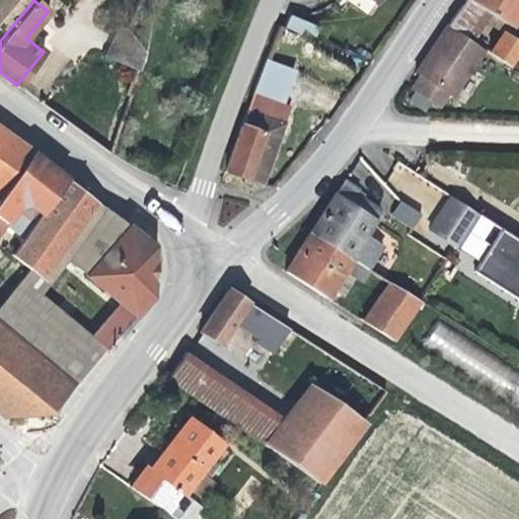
[(0,0),(0,41),(33,0),(0,0)]
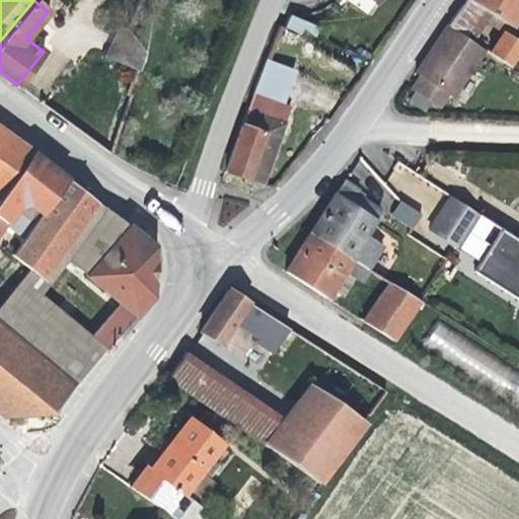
[(358,0),(371,8),(376,0),(358,0)]
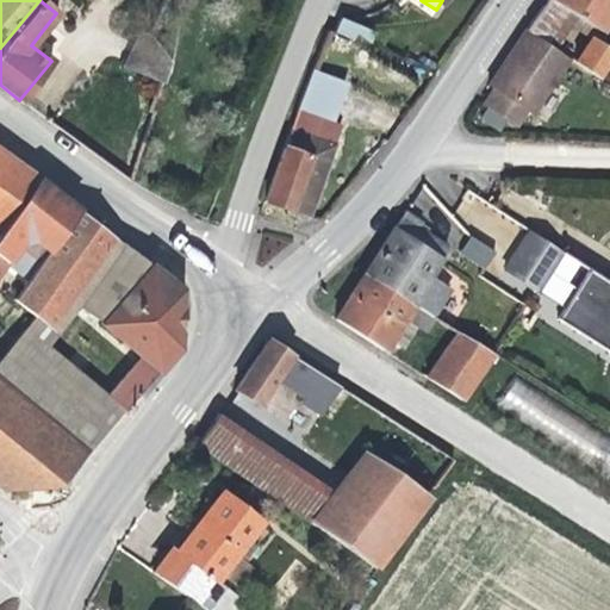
[(609,0),(543,0),(522,32),(545,45),(560,22),(567,11),(598,32),(609,18),(609,17),(609,0)]
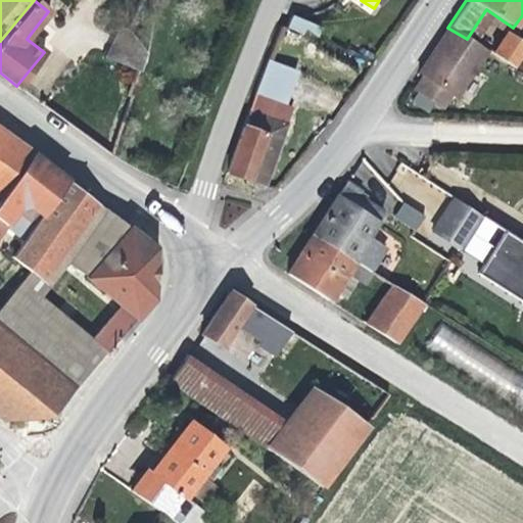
[(480,18),(505,35),(506,33),(509,34),(513,28),(486,9),(480,18)]
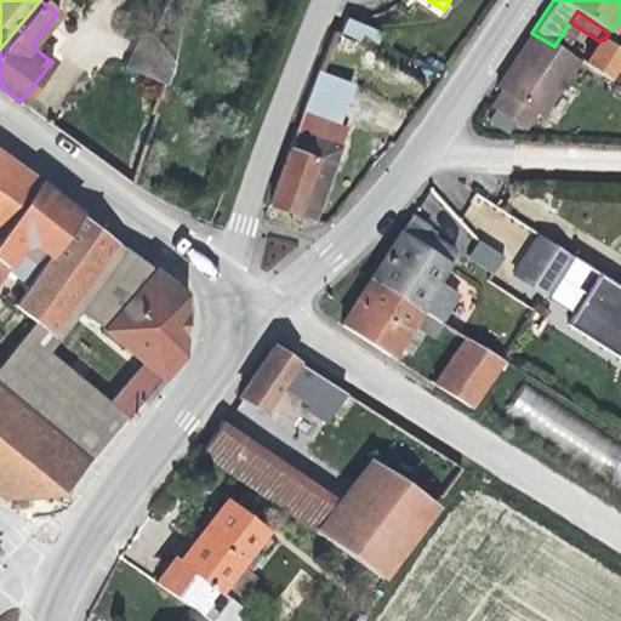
[(347,18),(342,34),(379,45),(383,29),(347,18)]
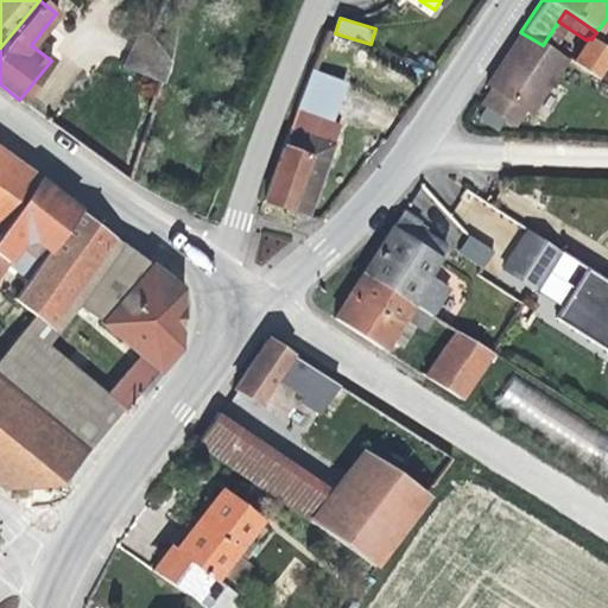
[(506,55),(486,86),(494,92),(485,106),(513,126),(524,111),(530,114),(567,59),(543,45),(520,32),(506,55)]
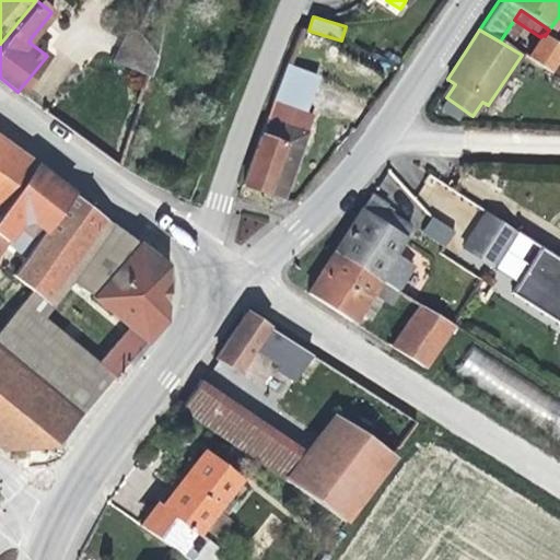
[(114,61),(149,77),(155,58),(140,35),(129,32),(114,61)]
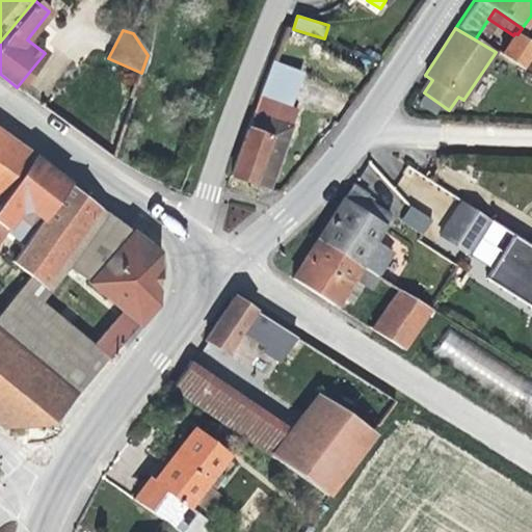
[(501,54),(521,68),(531,48),(531,43),(517,34),(514,33),(513,35),(501,54)]
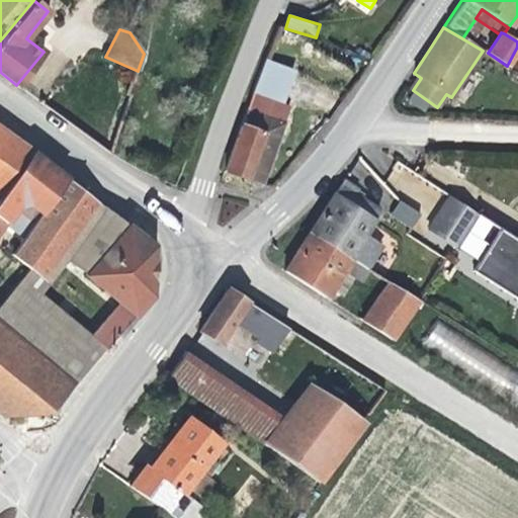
[(290,67),(265,58),(254,90),(279,99),(290,67)]
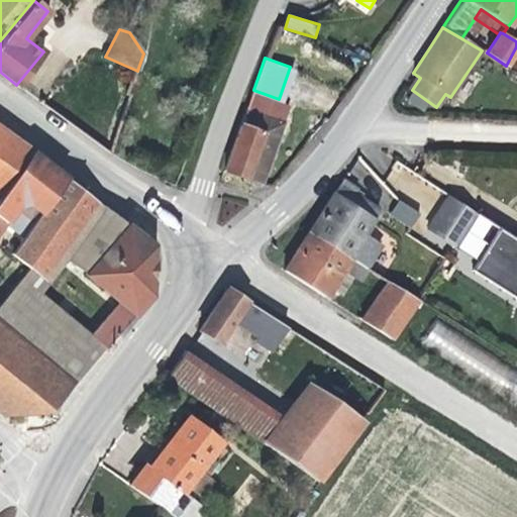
[(246,109),(225,170),(262,184),(274,152),(281,136),(263,129),(268,117),(246,109)]
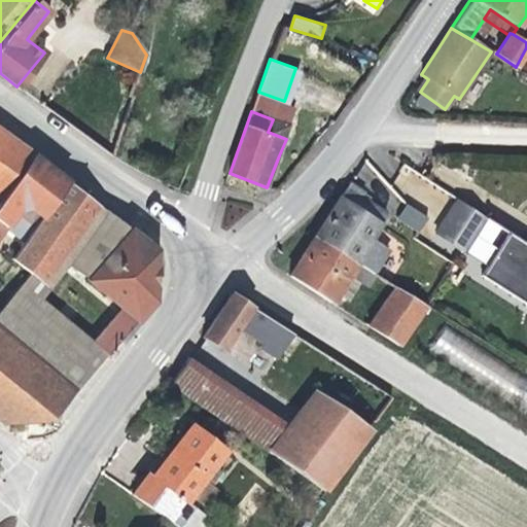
[(268,132),(286,139),(290,127),(273,119),(268,132)]
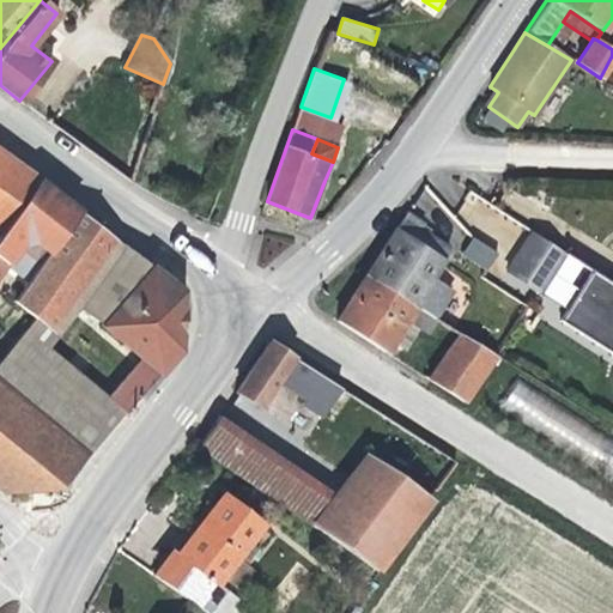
[(0,152),(0,232),(1,234),(37,180),(0,152)]
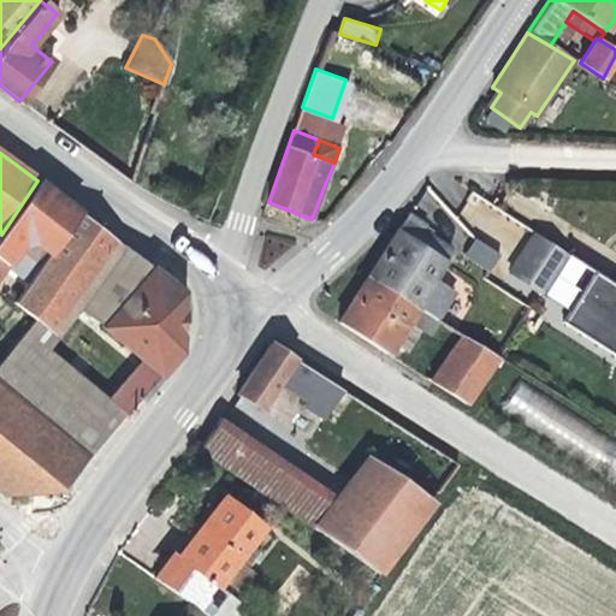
[(57,196),(37,181),(1,235),(0,236),(0,273),(21,247),(33,243),(48,255),(77,212),(57,196)]
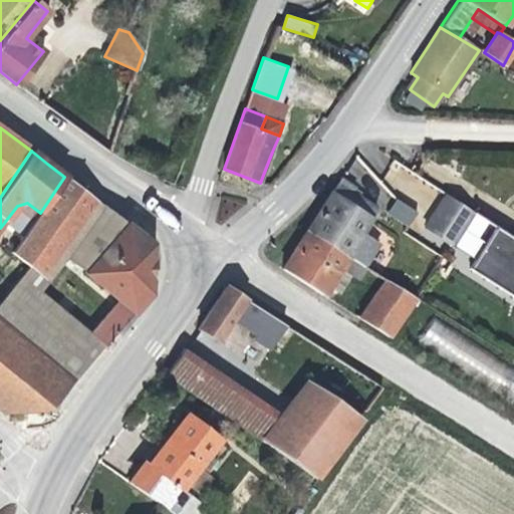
[(93,200),(64,177),(40,213),(11,255),(41,277),(93,200)]
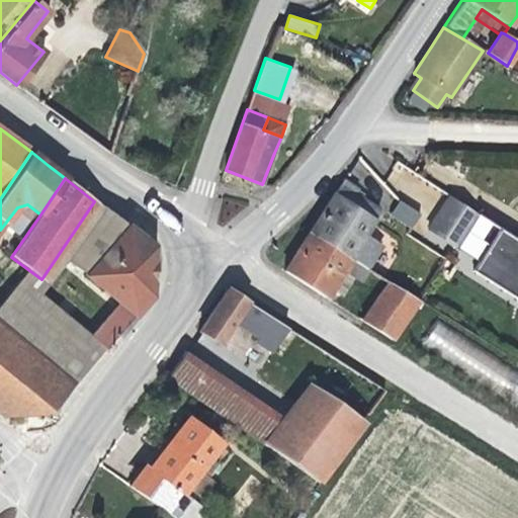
[(350,194),(344,202),(373,222),(378,212),(363,203),(350,194)]
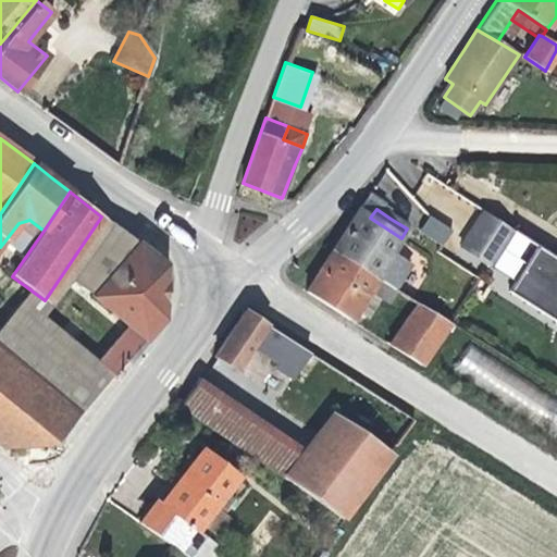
[(349,226),(333,250),(376,277),(401,238),(370,218),(359,210),(349,226)]
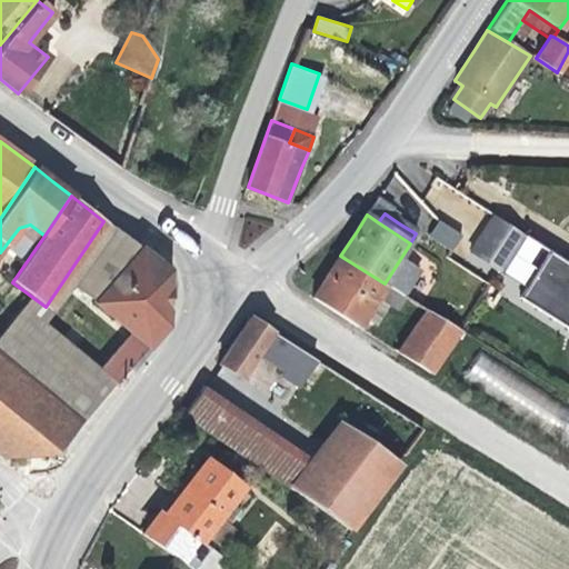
[(527,235),(501,218),(477,253),(501,271),(527,235)]
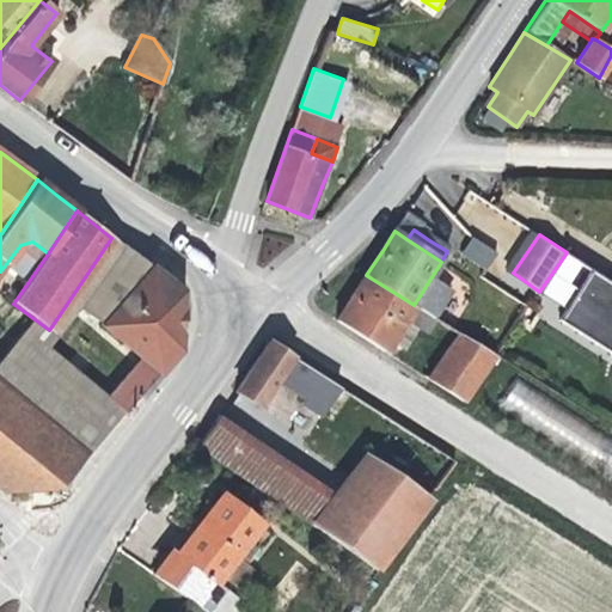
[(488,269),(497,250),(471,237),(461,256),(488,269)]
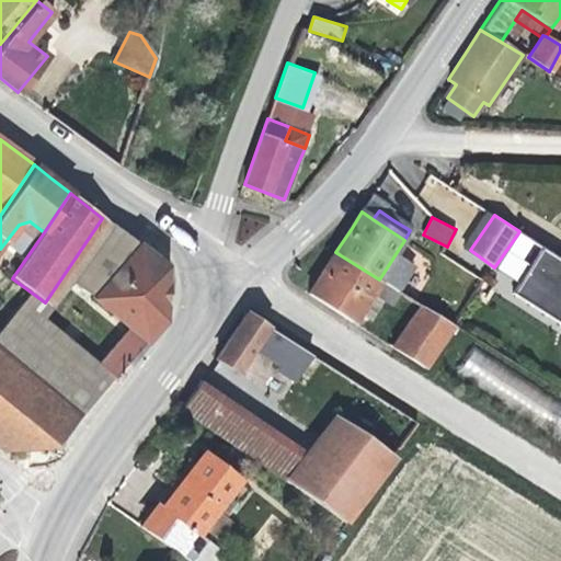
[(112,226),(102,218),(45,302),(54,309),(73,281),(112,226)]
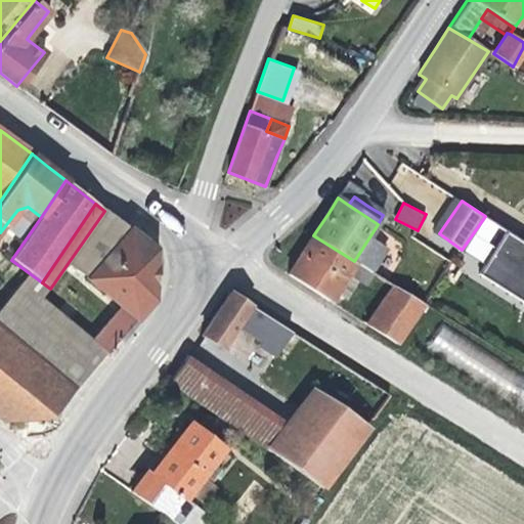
[(87,277),(128,229),(104,211),(69,262),(87,277)]
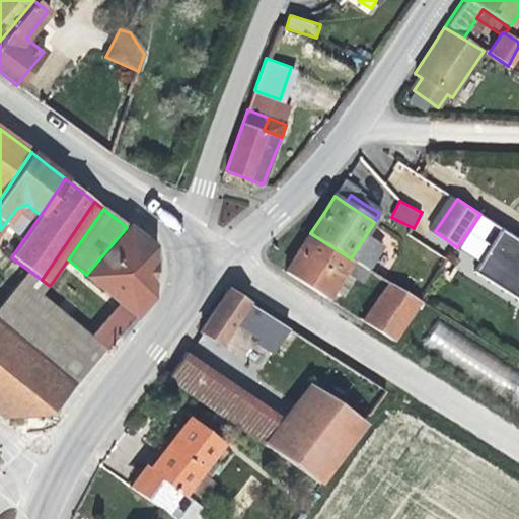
[(92,336),(106,348),(152,297),(153,268),(153,248),(127,227),(86,275),(120,304),(92,336)]
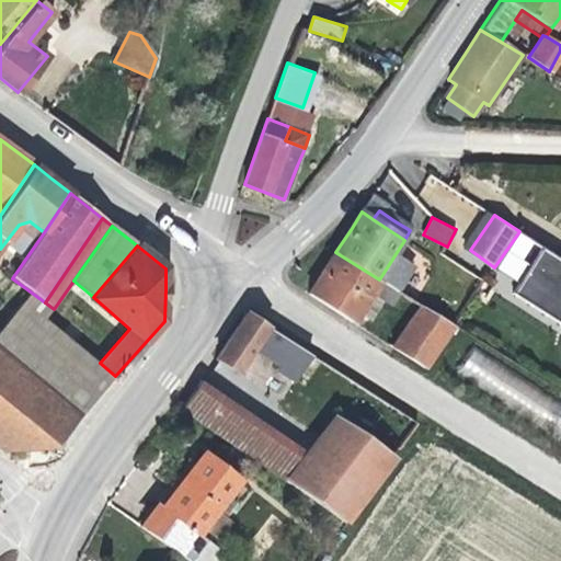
[(560,256),(544,245),(514,292),(559,321),(560,321),(560,256)]
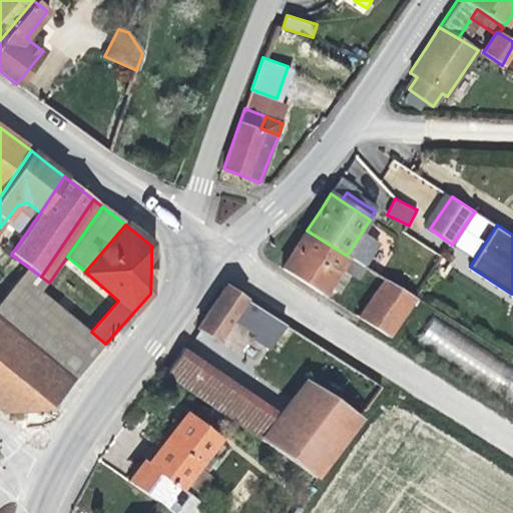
[(283,269),(325,295),(334,281),(343,269),(359,279),(368,269),(347,255),(307,230),(283,269)]
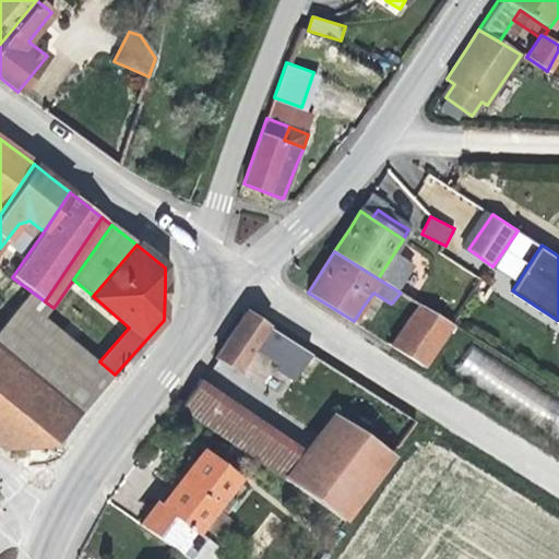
[(417,304),(452,324),(464,308),(413,275),(401,293),(417,304)]
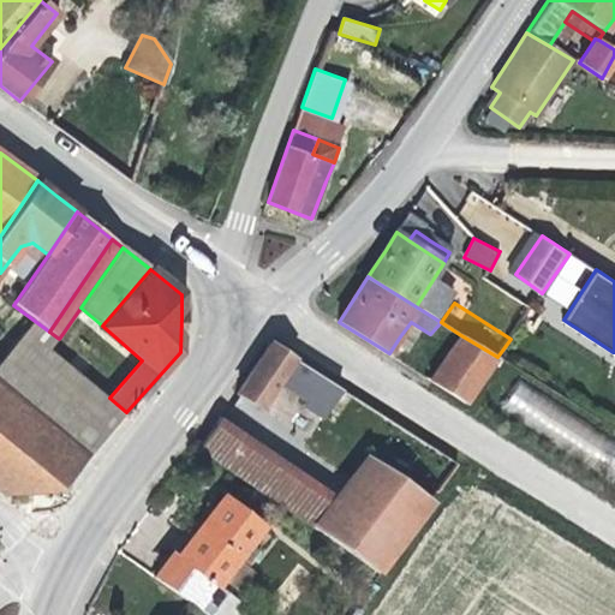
[(0,364),(0,387),(84,459),(126,412),(109,398),(52,348),(41,341),(28,330),(0,364)]
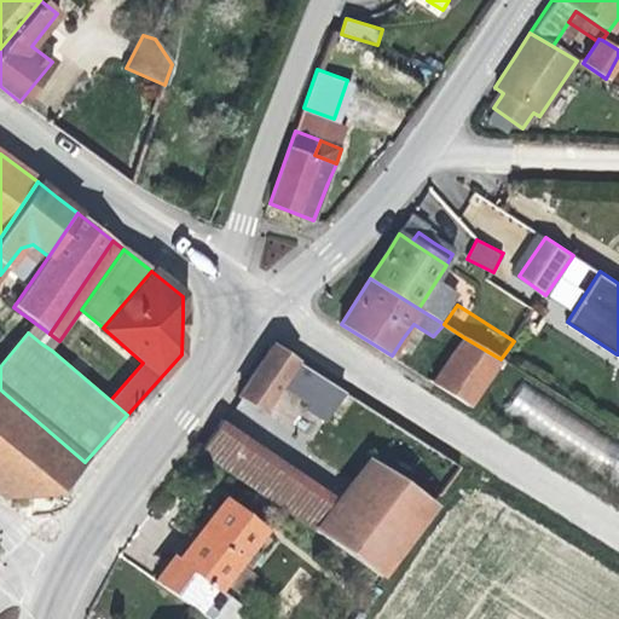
[(59,341),(50,334),(41,343),(52,351),(59,341)]
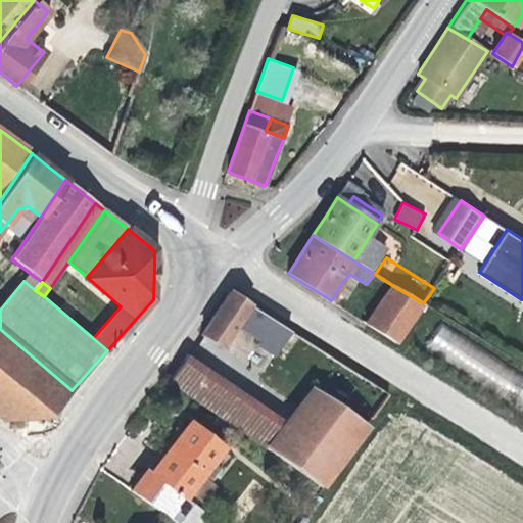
[(364,322),(396,342),(423,303),(390,284),(364,322)]
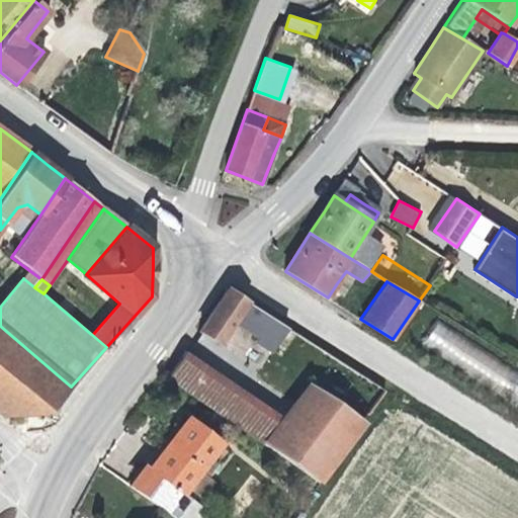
[(271,355),(288,330),(228,290),(201,330),(220,343),(235,322),(250,331),(259,337),(255,344),(271,355)]
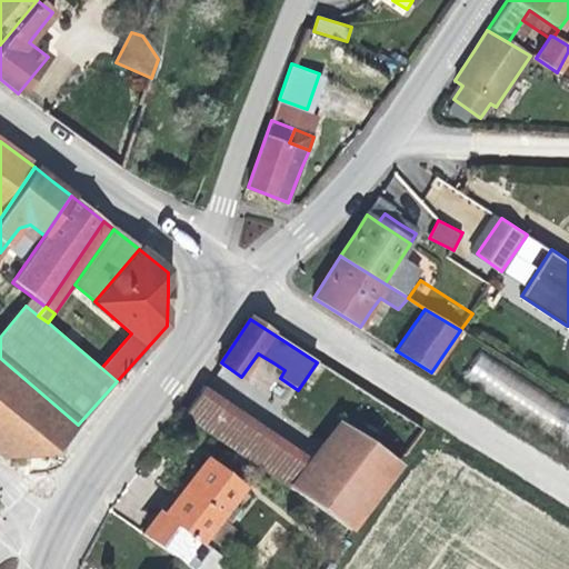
[(561,403),(480,350),(461,378),(540,430),(561,403)]
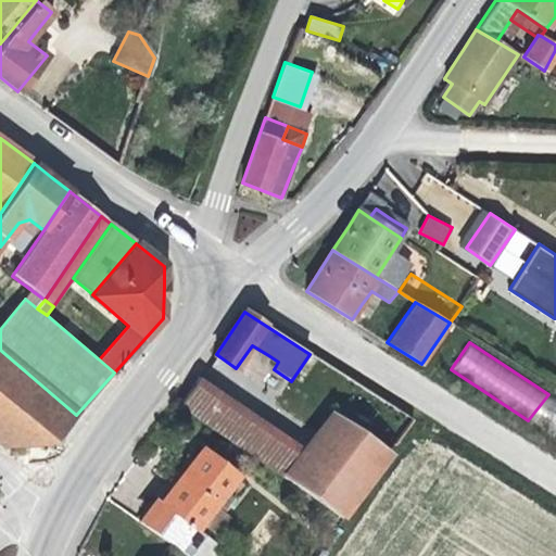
[(0,444),(7,450),(50,445),(76,415),(0,350),(0,444)]
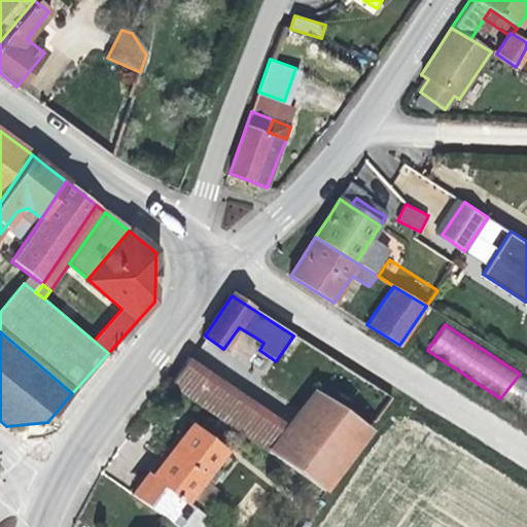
[(169,385),(271,454),(289,429),(188,359),(169,385)]
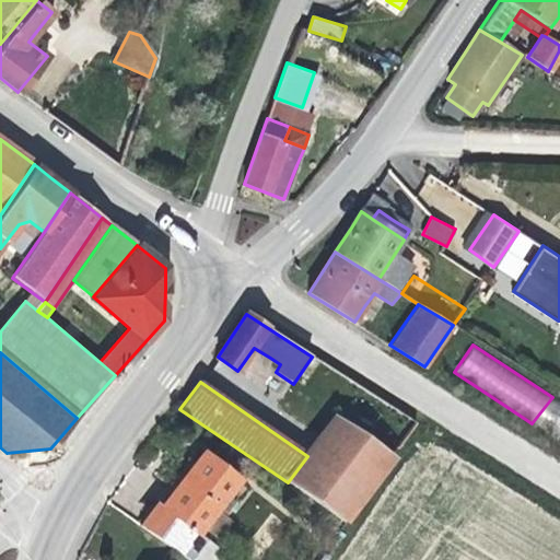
[(343,522),(393,455),(336,417),(307,456),(288,482),(343,522)]
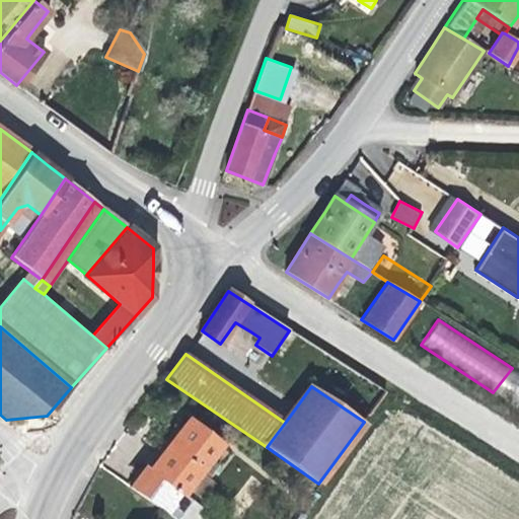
[(137,494),(172,518),(199,518),(205,511),(186,499),(220,448),(183,424),(167,449),(137,494)]
